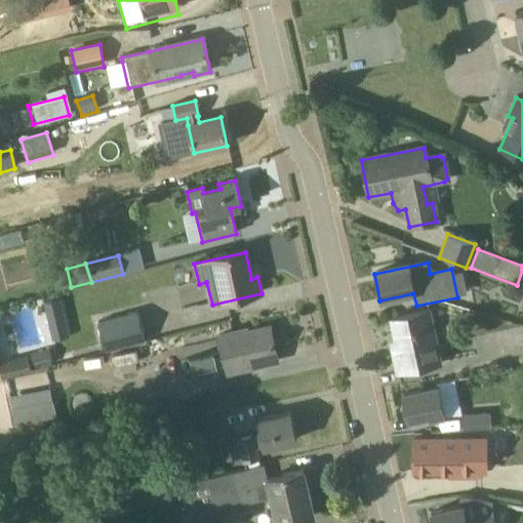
[(59,300),(43,305),(51,340),(69,336),(59,300)]
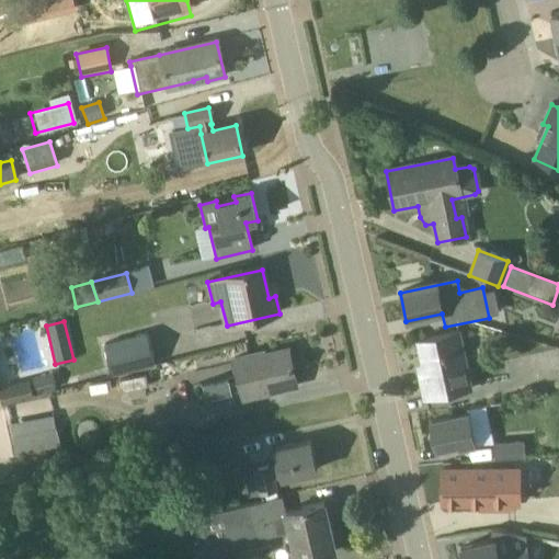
[(423,400),(469,390),(457,333),(417,342),(424,376),(418,377),(423,400)]
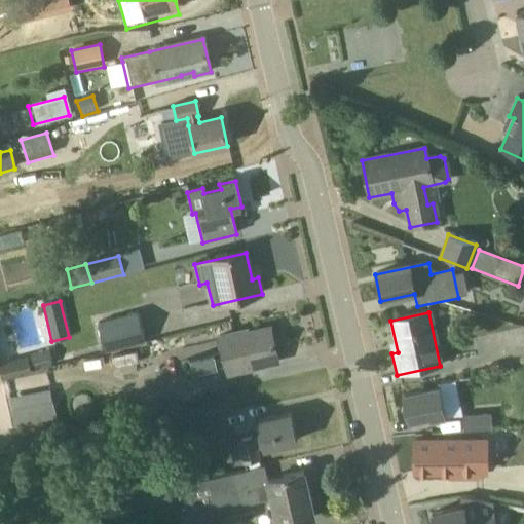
[(137,313),(97,325),(105,353),(145,343),(137,313)]
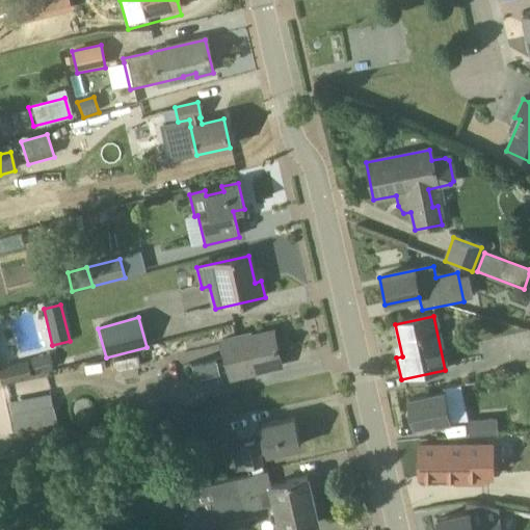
[(248,335),(220,341),(230,379),(281,368),(273,336),(249,341),(248,335)]
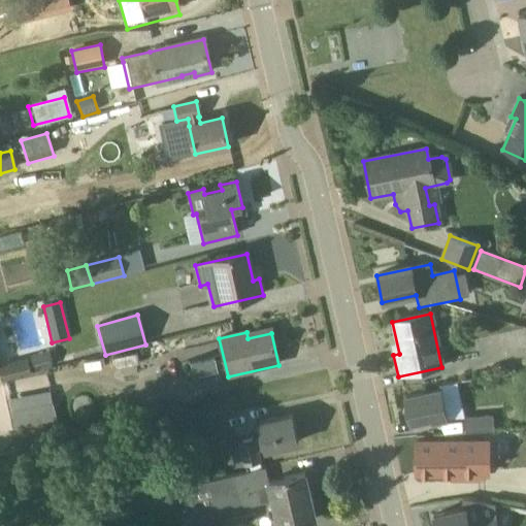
[(157,342),(145,350),(154,363),(165,357),(157,342)]
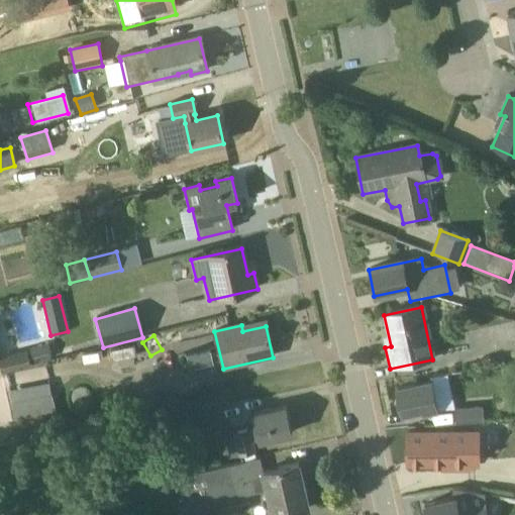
[(46,345),(28,349),(31,366),(50,361),(46,345)]
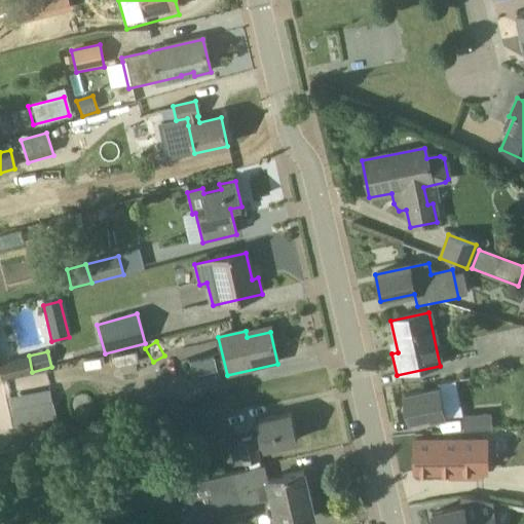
[(189,375),(214,369),(210,354),(185,361),(189,375)]
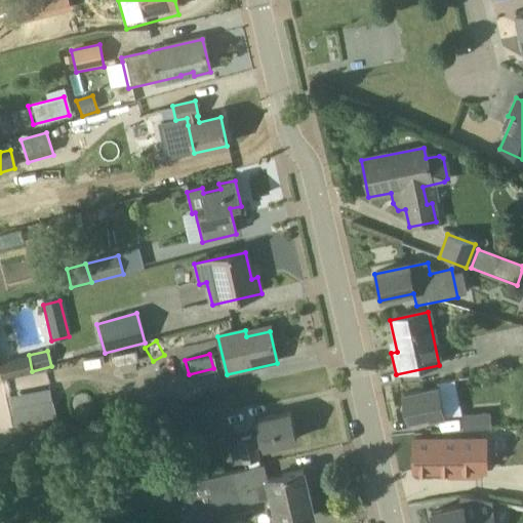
[(0,378),(3,377),(30,371),(26,356),(0,362),(0,378)]
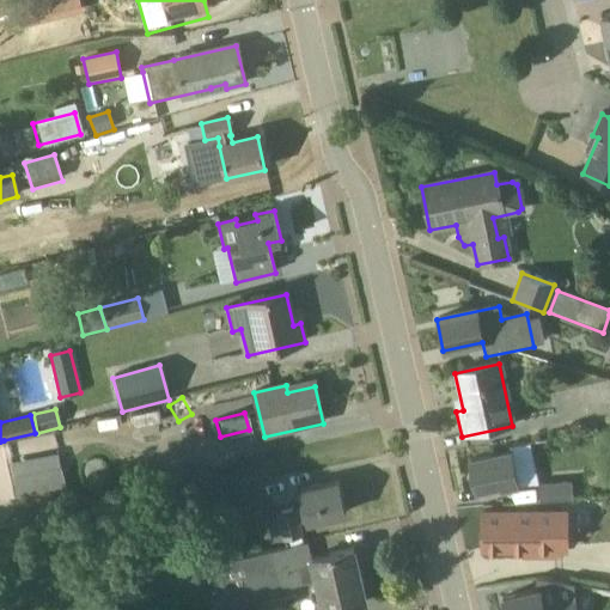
[(16,490),(60,482),(54,451),(10,459),(16,490)]
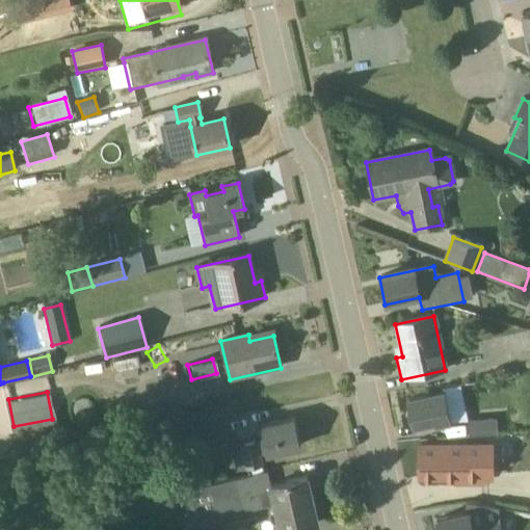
[(444,394),(405,401),(407,409),(404,416),(409,420),(412,428),(433,423),(433,427),(450,424),(444,394)]
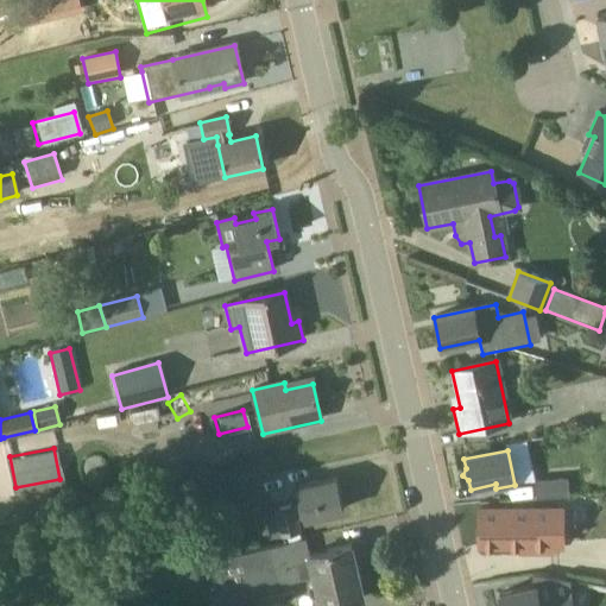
[(150,460),(119,466),(122,483),(153,477),(150,460)]
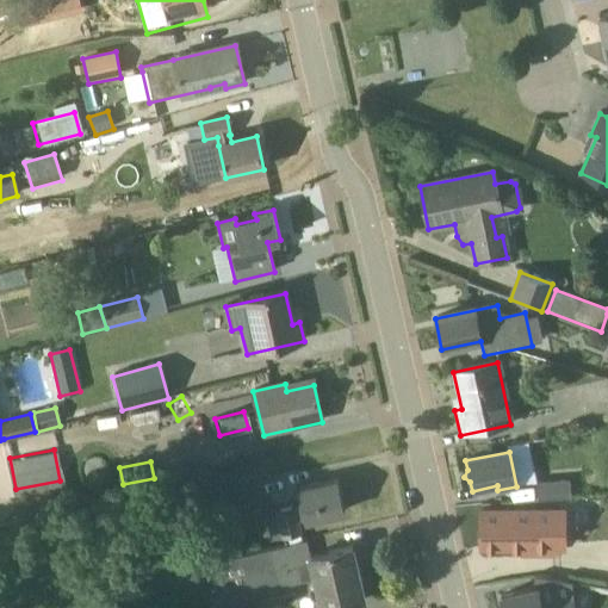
[(303,508),(293,509),(292,508),(277,512),(283,539),(299,535),(297,523),(305,521),(343,513),(336,481),(298,490),(303,508)]
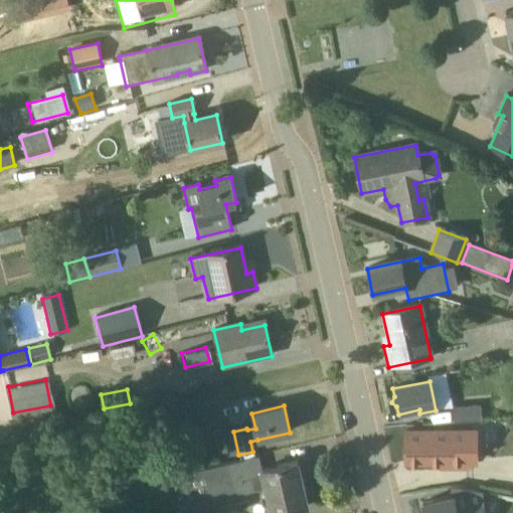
[(453,422),(481,421),(480,405),(452,407),(453,422)]
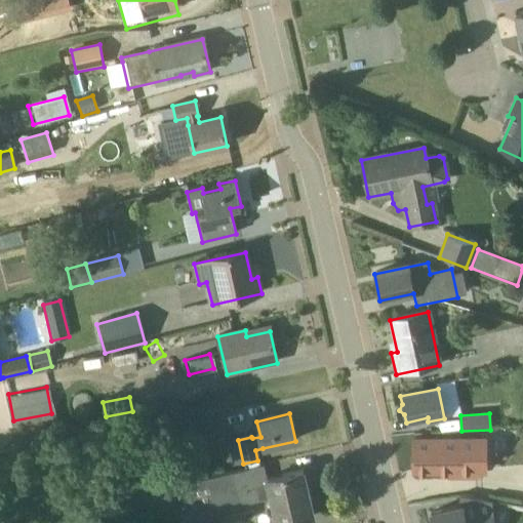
[(413,472),(480,471),(480,439),(461,439),(412,440),(413,472)]
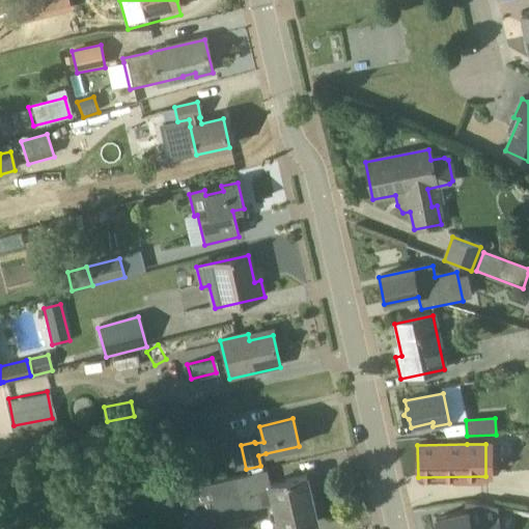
[(305,476),(269,484),(266,471),(182,492),(190,524),(274,504),(279,528),(295,528),(316,524),(305,476)]
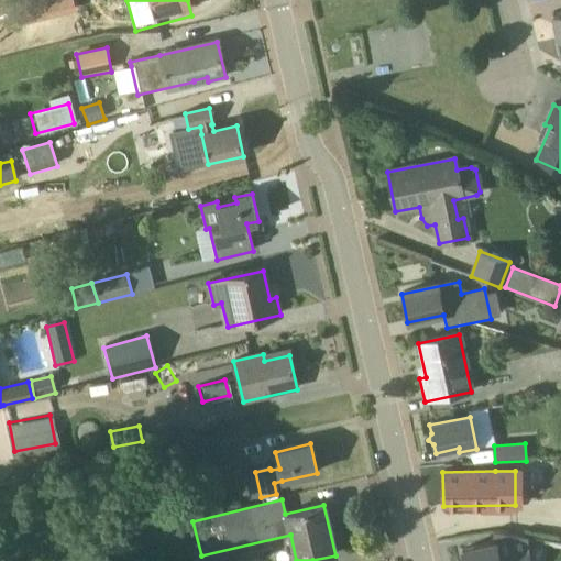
[(527,560),(526,553),(527,553),(526,538),(492,532),(488,545),(461,550),(463,560),(527,560)]
